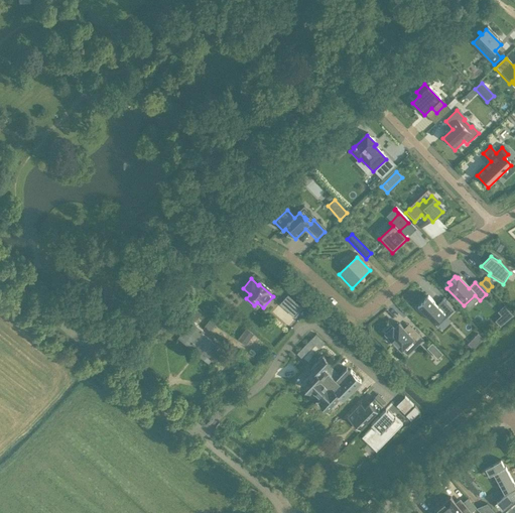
[(427,297),(415,309),(422,317),(424,315),(436,329),(453,312),(442,301),(436,307),(427,297)]
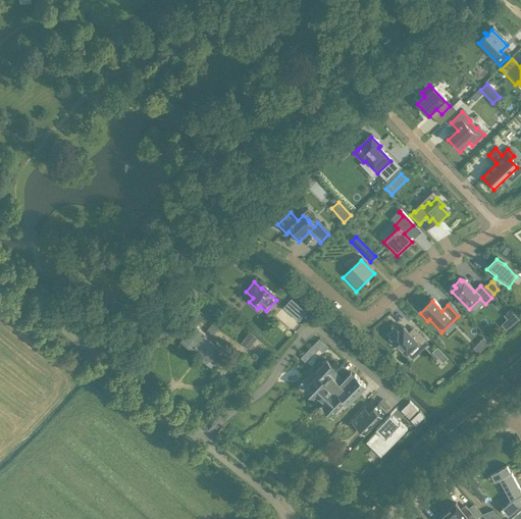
[(193,309),(186,317),(198,326),(204,317),(193,309)]
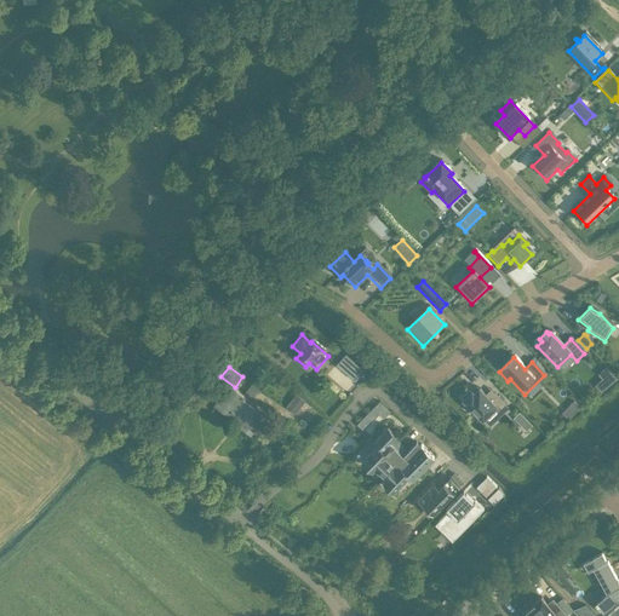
[(353,384),(362,373),(356,367),(347,378),(353,384)]
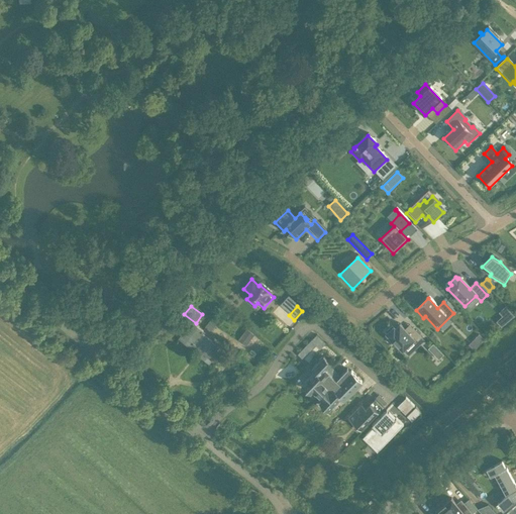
[(495,323),(501,329),(514,318),(505,308),(498,314),(501,318),(495,323)]
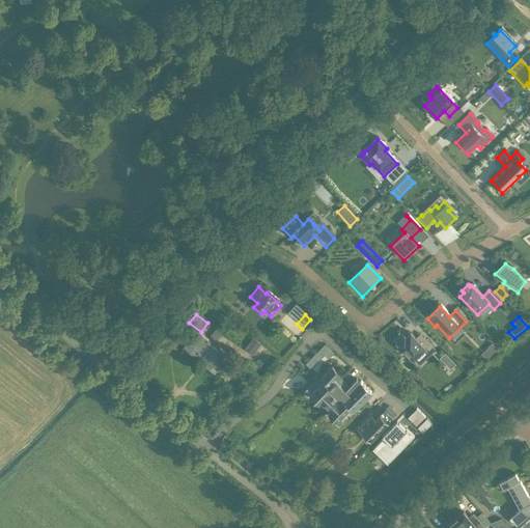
[(216,330),(210,338),(215,343),(222,334),(216,330)]
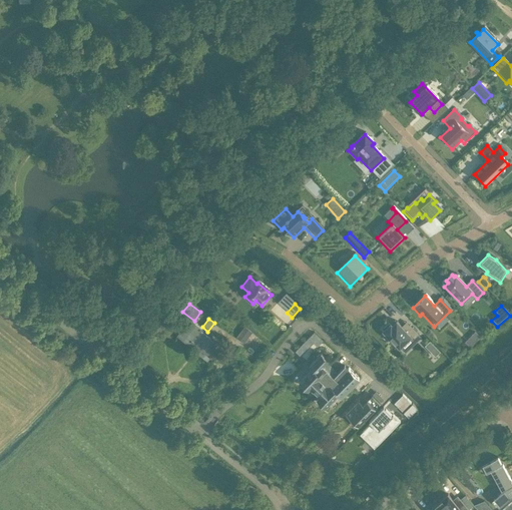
[(196,347),(205,335),(201,331),(202,330),(190,320),(177,336),(189,345),(191,343),(196,347)]
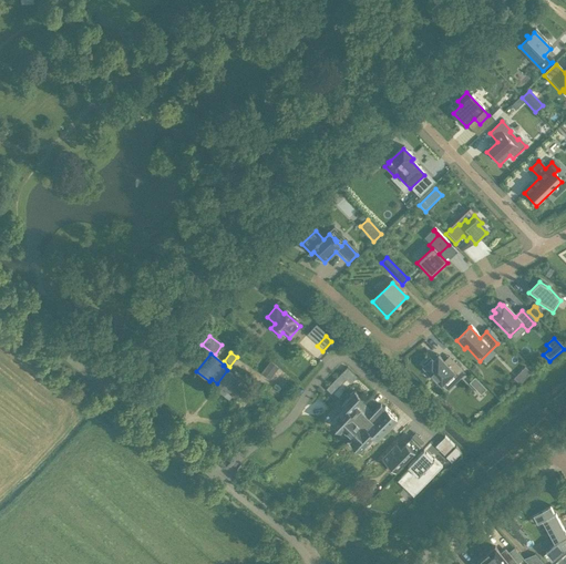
[(433,362),(431,360),(430,361),(429,360),(422,366),(424,367),(423,368),(441,387),(453,375),(456,379),(462,373),(451,362),(446,367),(438,358),(433,362)]
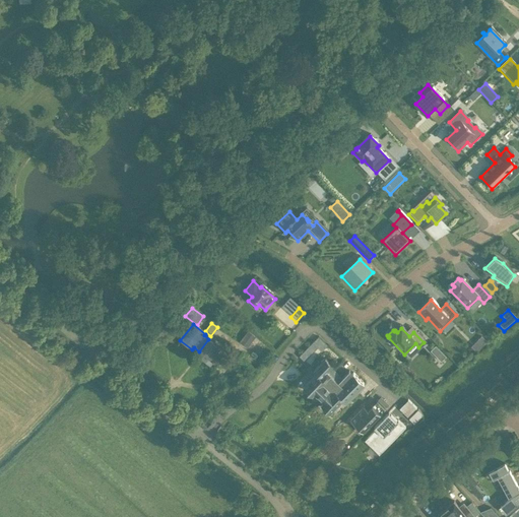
[(247,332),(239,344),(257,358),(265,346),(247,332)]
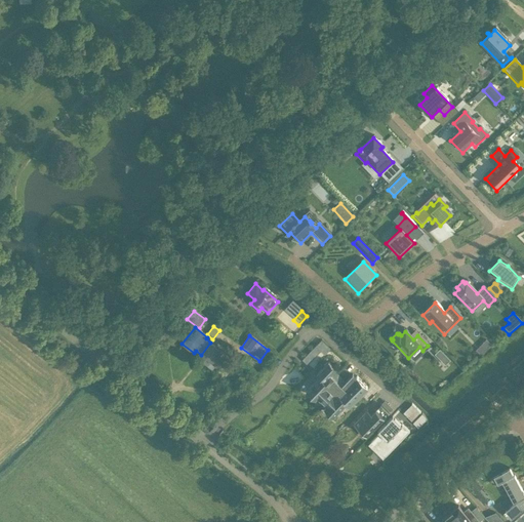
[(475,352),(481,358),(491,348),(486,342),(475,352)]
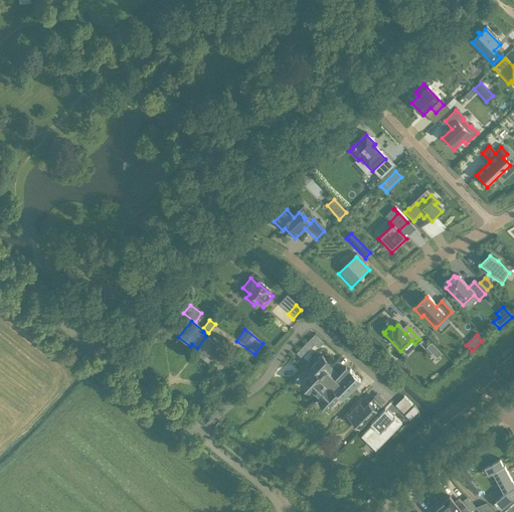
[(211,340),(206,336),(197,348),(203,352),(199,357),(207,363),(211,358),(212,359),(222,346),(212,338),(211,340)]
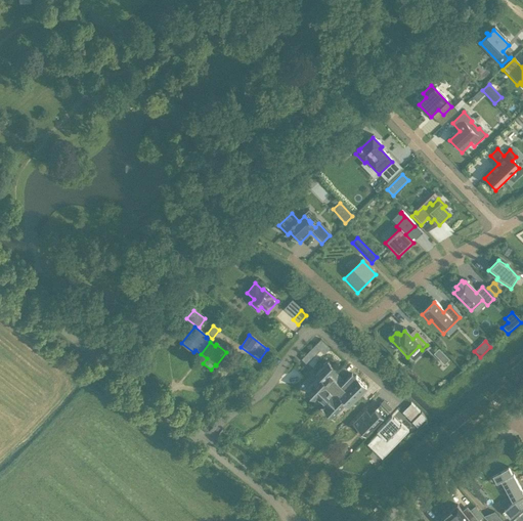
[(313,347),(307,353),(312,358),(318,352),(313,347)]
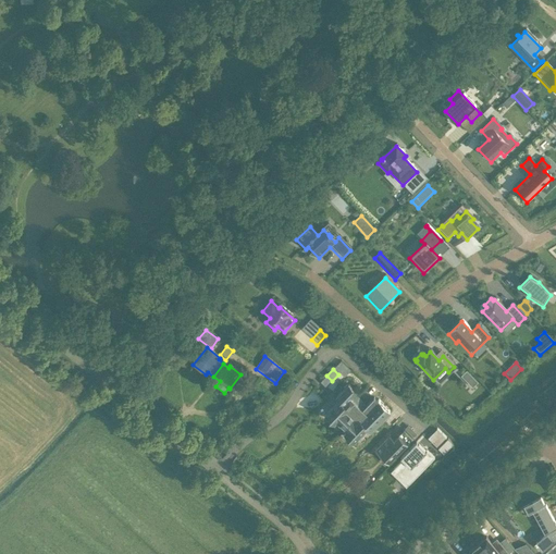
[(460,379),(471,390),(477,384),(466,373),(460,379)]
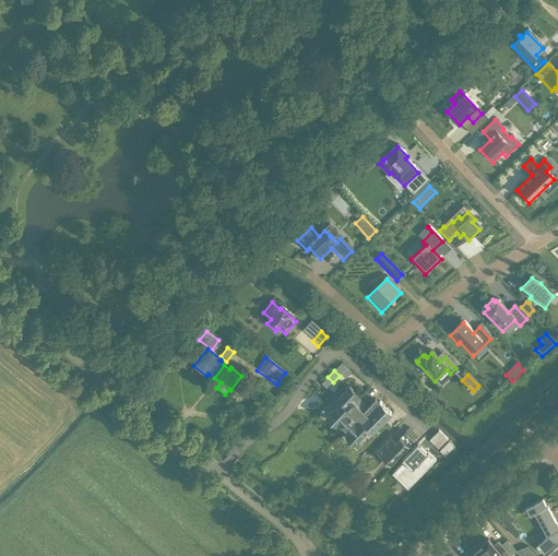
[(340,403),(327,417),(328,418),(328,422),(331,424),(333,424),(335,426),(336,424),(340,427),(340,429),(342,432),(344,432),(346,434),(345,436),(347,437),(347,440),(351,442),(353,442),(354,445),(367,430),(371,435),(391,414),(379,403),(378,404),(375,401),(363,413),(355,405),(358,401),(355,398),(357,395),(349,388),(348,389),(346,389),(344,391),(344,393),(336,401),(340,403)]
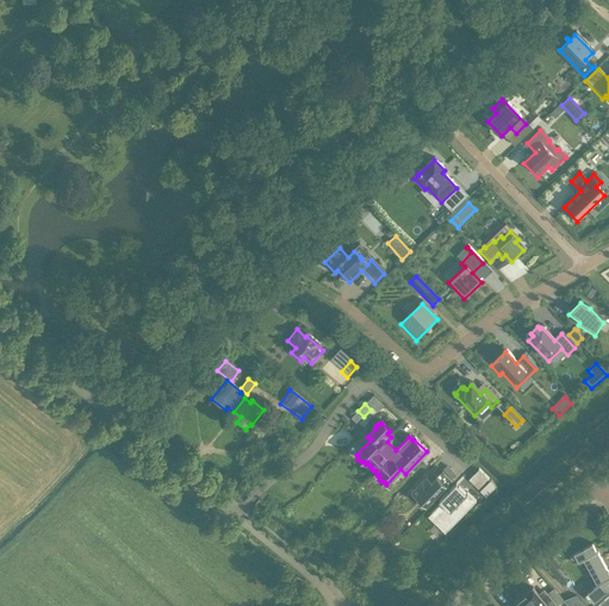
[(426,479),(410,495),(424,510),(452,481),(442,473),(432,483),(426,479)]
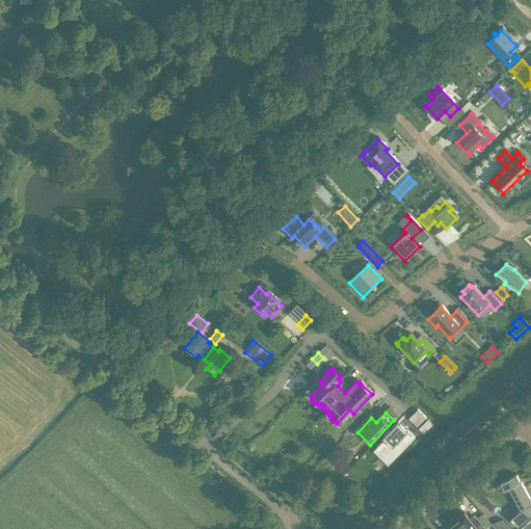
[(427,421),(418,430),(423,435),(432,426),(427,421)]
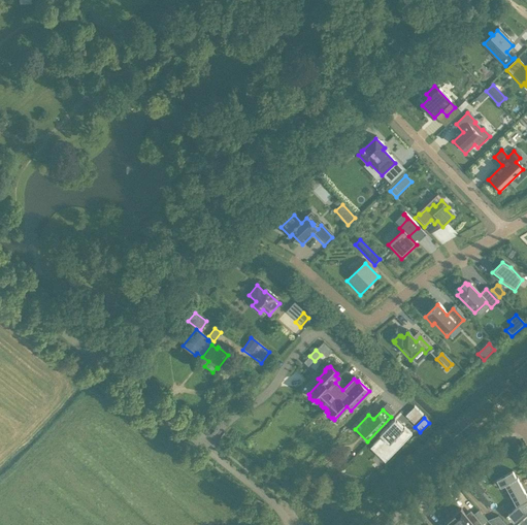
[(382,437),(370,449),(377,456),(382,453),(386,457),(402,439),(405,443),(412,436),(403,428),(394,420),(391,423),(380,435),(382,437)]
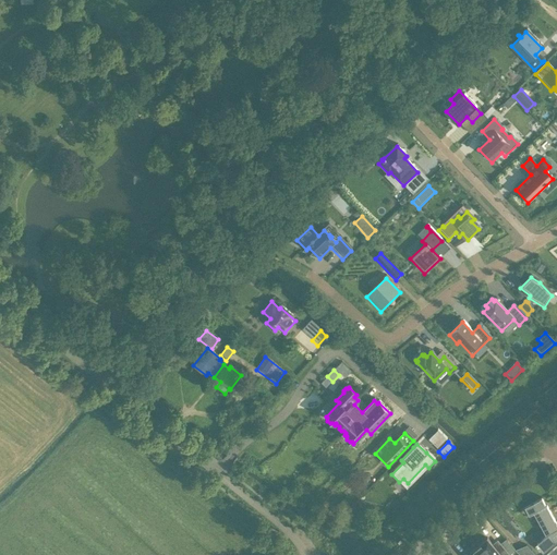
[(541,499),(523,509),(528,517),(533,515),(545,537),(535,545),(542,554),(556,541),(556,531),(556,530),(556,528),(545,506),(545,507),(541,499)]
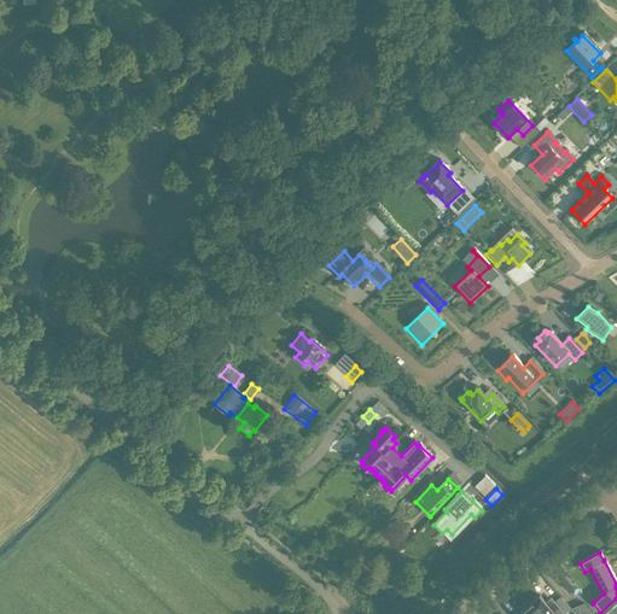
[(531,603),(528,607),(533,613),(562,613),(553,603),(547,608),(540,600),(539,597),(537,598),(531,603)]
